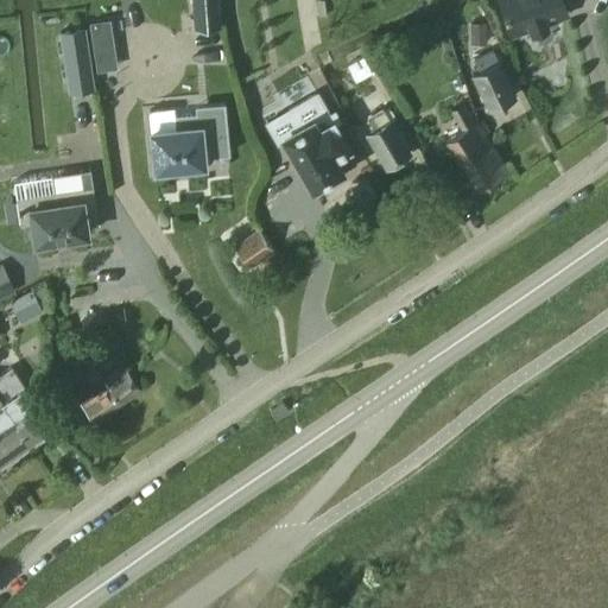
[(194,0),(196,26),(221,25),(219,0),(194,0)]
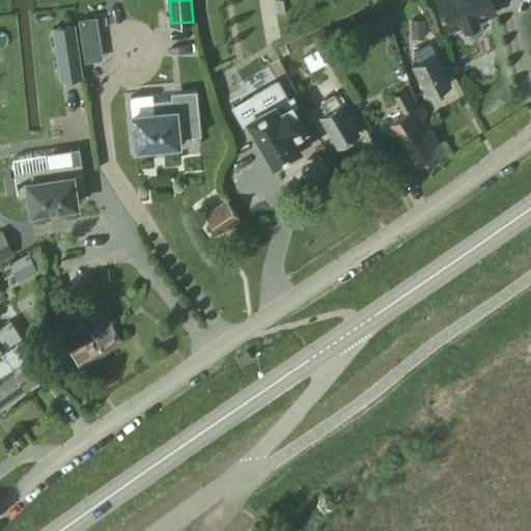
[(491,0),(436,0),(447,30),(463,25),(464,28),(479,23),(478,19),(496,12),(491,0)]
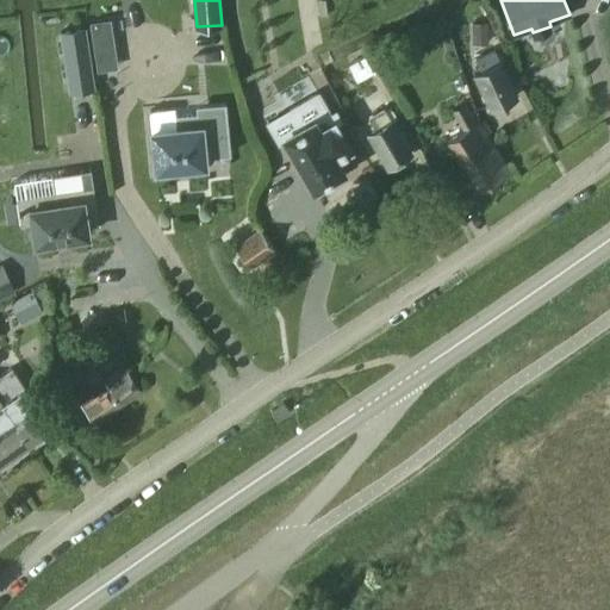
[(118,68),(111,19),(89,23),(98,72),(118,68)]
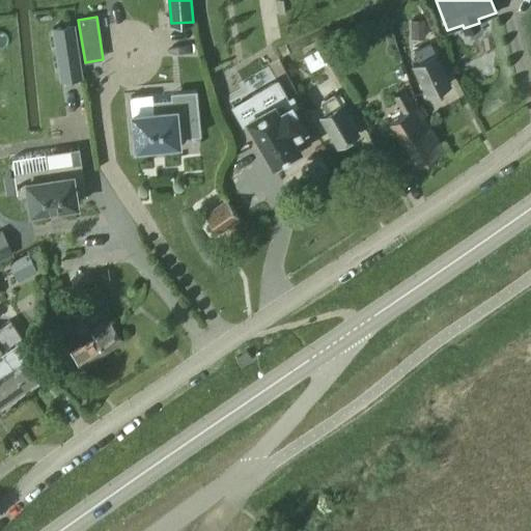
[(424,35),(424,20),(412,21),(412,35),(424,35)]
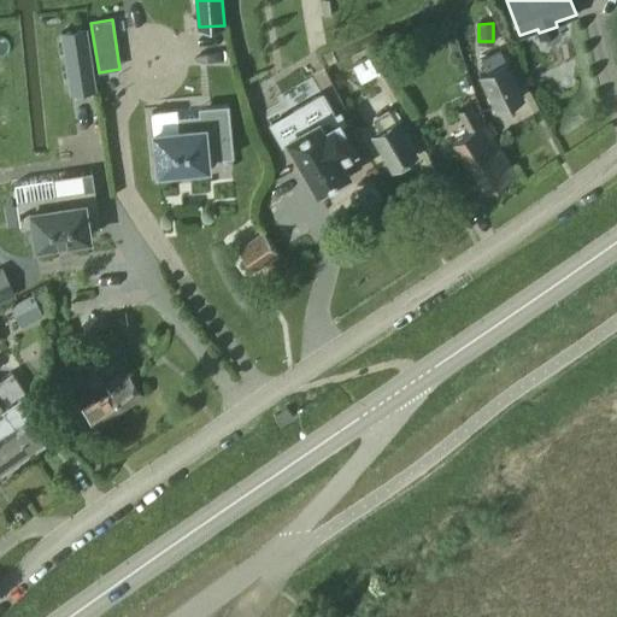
[(86,27),(62,31),(71,94),(95,90),(86,27)]
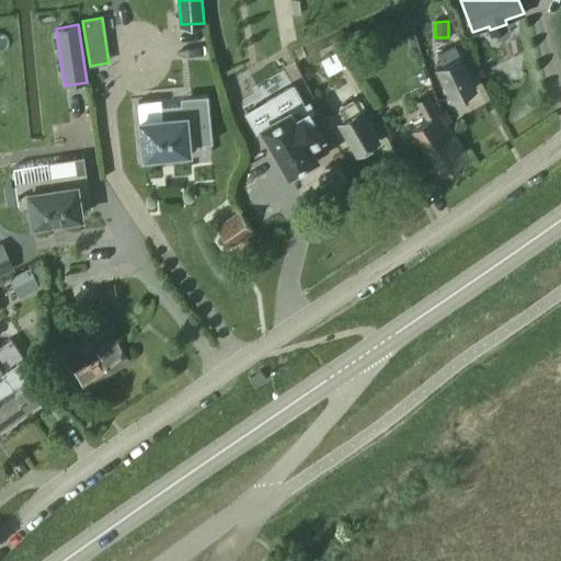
[(458,57),(453,46),(437,54),(443,65),(436,68),(451,100),(476,88),(460,56),(458,57)]
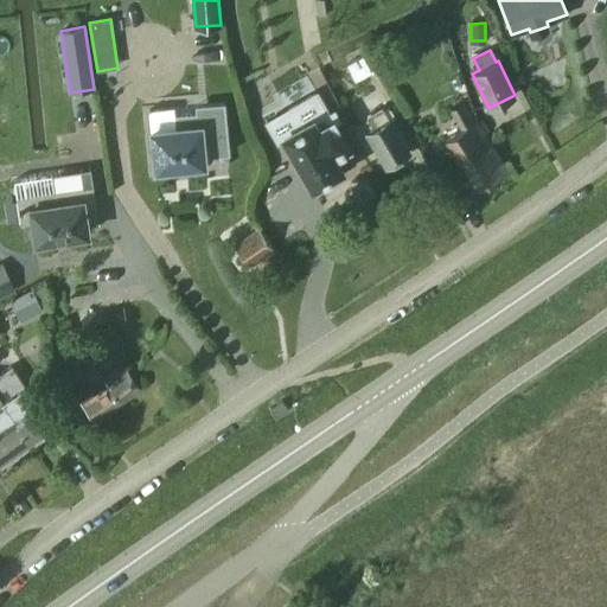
[(371,71),(363,56),(347,64),(356,80),(371,71)]
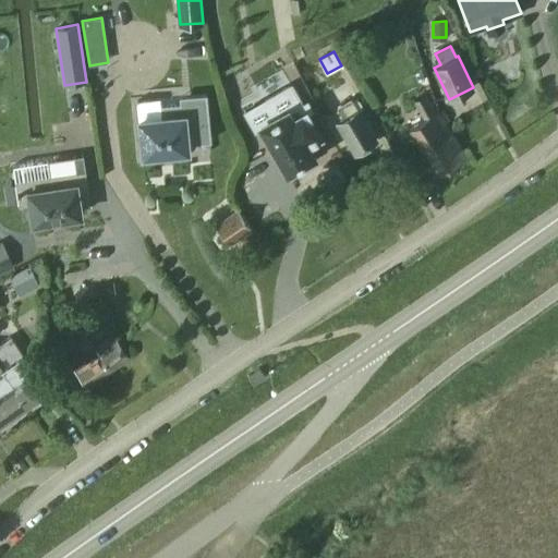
[(295,173),(311,165),(308,159),(314,156),(307,145),(320,137),(300,102),(301,102),(291,85),(263,101),(273,118),(261,125),(269,141),(267,142),(274,154),(276,153),(287,171),(292,168),(295,173)]
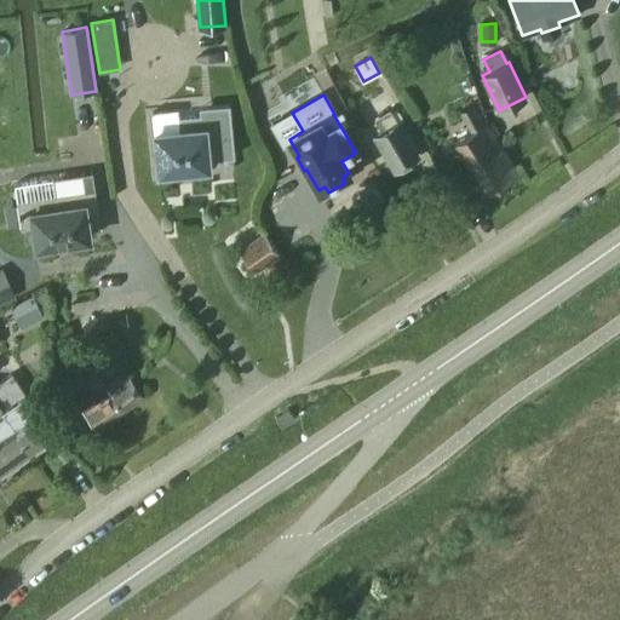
[(484,126),(474,104),(460,112),(470,128),(469,130),(471,133),(455,142),(489,195),(518,176),(486,126),(484,126)]
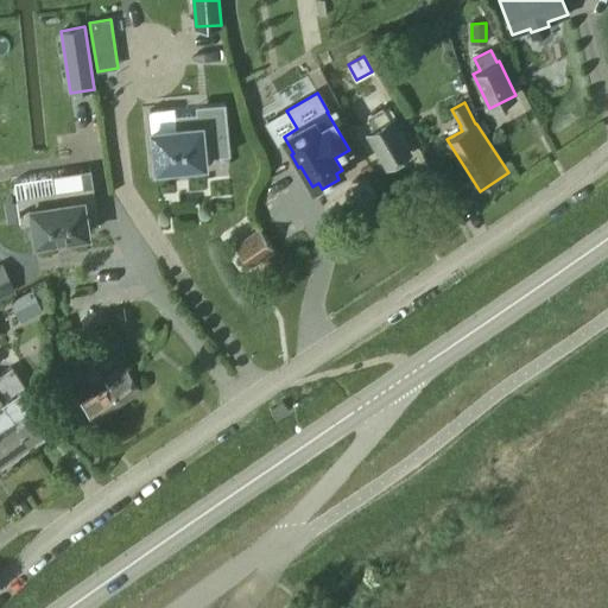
[(391,121),(384,108),(366,119),(374,131),(367,135),(386,168),(411,152),(392,120),(391,121)]
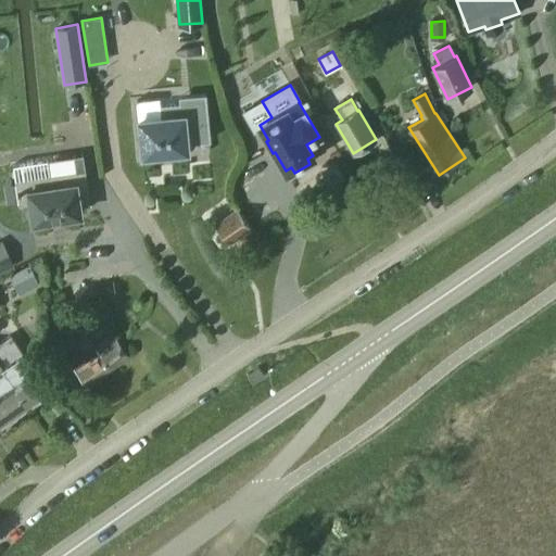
[(210,140),(206,101),(161,105),(162,116),(139,118),(142,153),(160,152),(169,151),(187,149),(186,142),(210,140)]
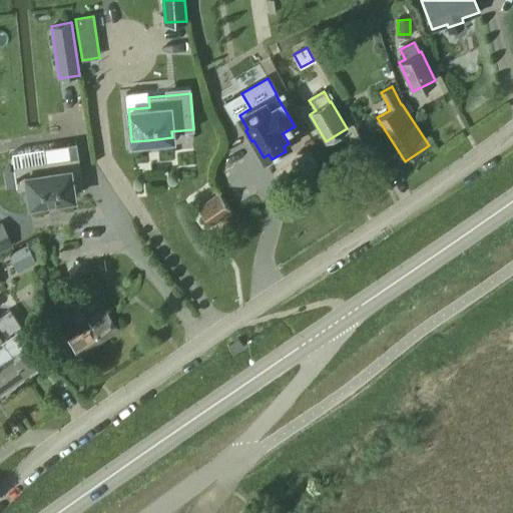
[(27,187),(30,204),(74,197),(73,185),(82,183),(78,156),(14,166),(18,188),(27,187)]
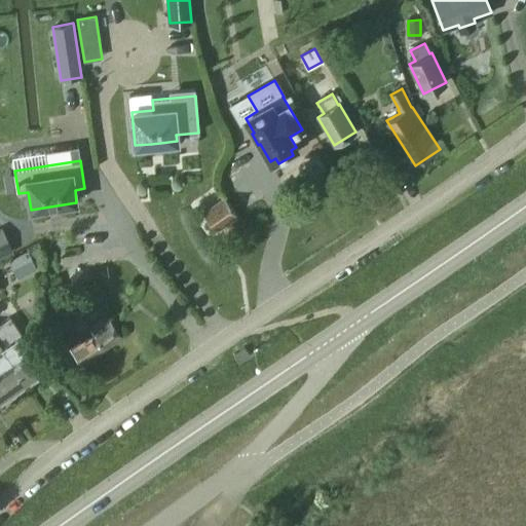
[(236,216),(224,197),(203,212),(217,229),(236,216)]
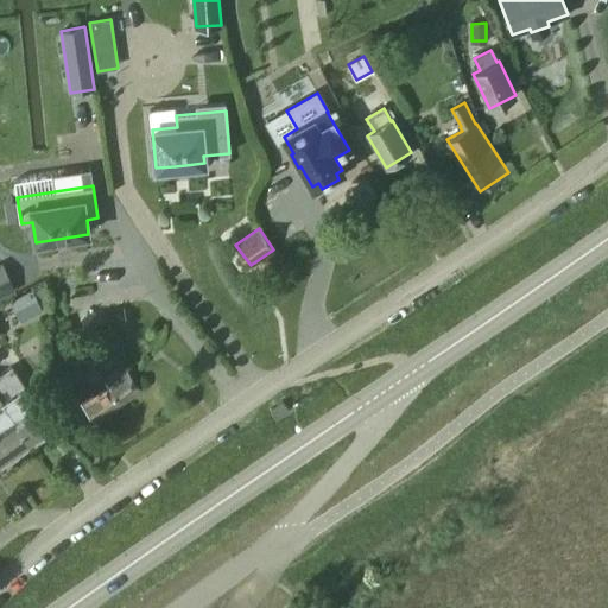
[(0,297),(14,291),(8,276),(0,279),(0,297)]
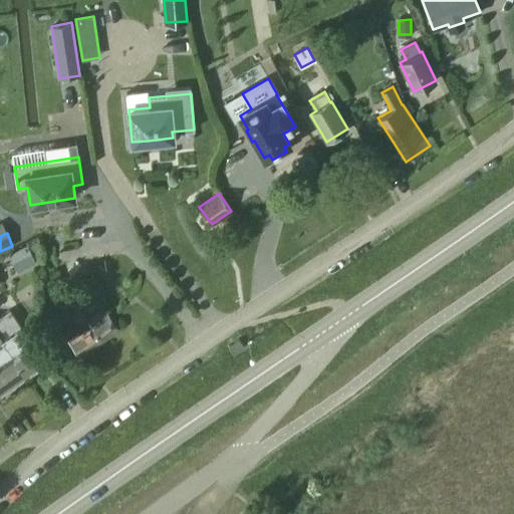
[(28,247),(13,254),(20,269),(35,262),(28,247)]
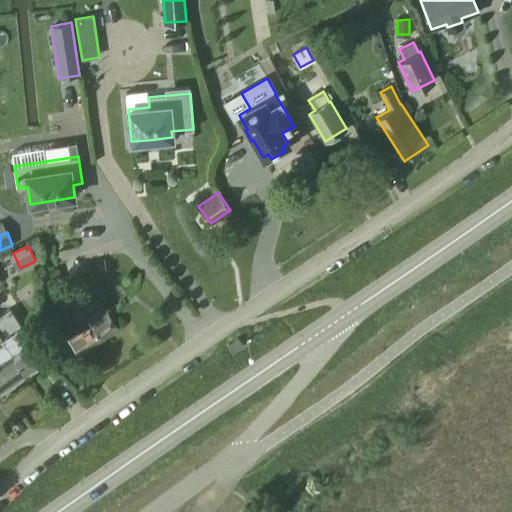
[(0,315),(0,334),(27,374),(42,364),(27,342),(32,339),(11,307),(0,315)]
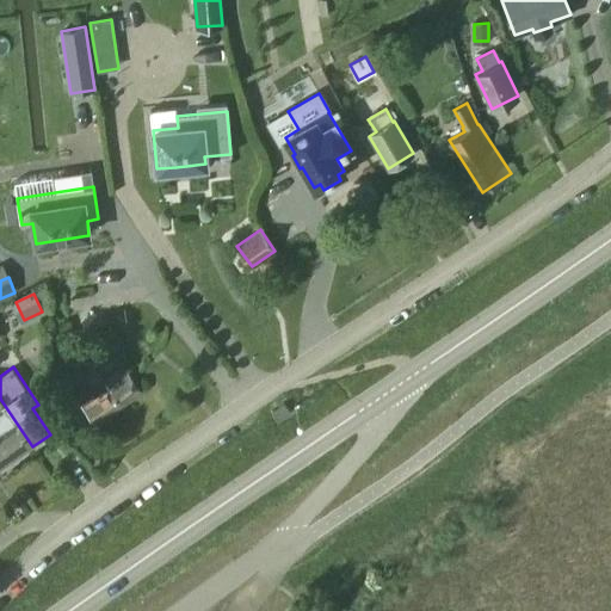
[(142,394),(124,368),(80,399),(98,425),(142,394)]
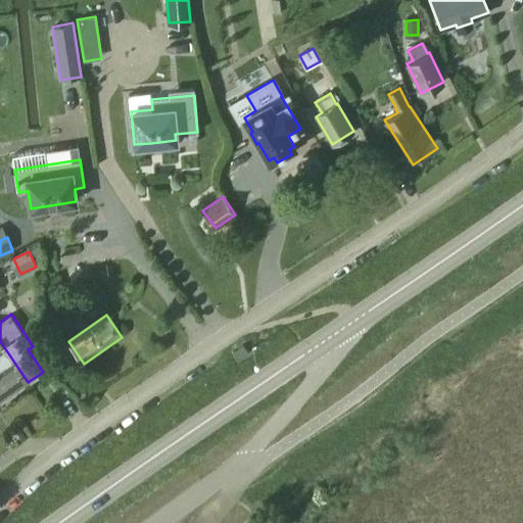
[(0,400),(28,382),(0,341),(0,400)]
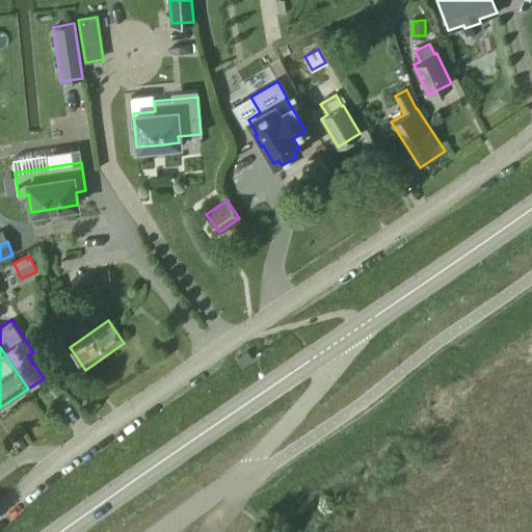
[(254,360),(247,350),(236,357),(242,367),(254,360)]
